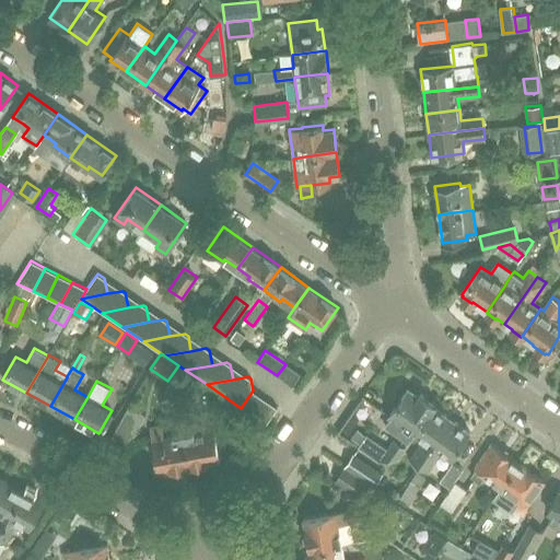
[(416,433),(435,405),(419,393),(418,395),(408,388),(389,415),(392,417),(386,424),(409,441),(416,433)]
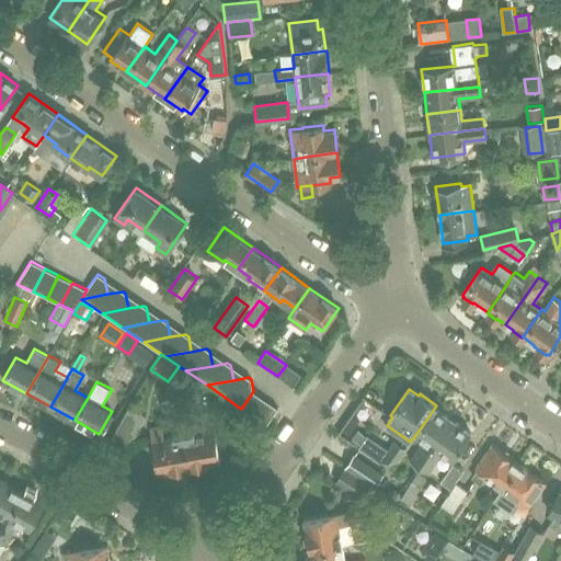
[(253,391),(241,409),(254,418),(266,400),(253,391)]
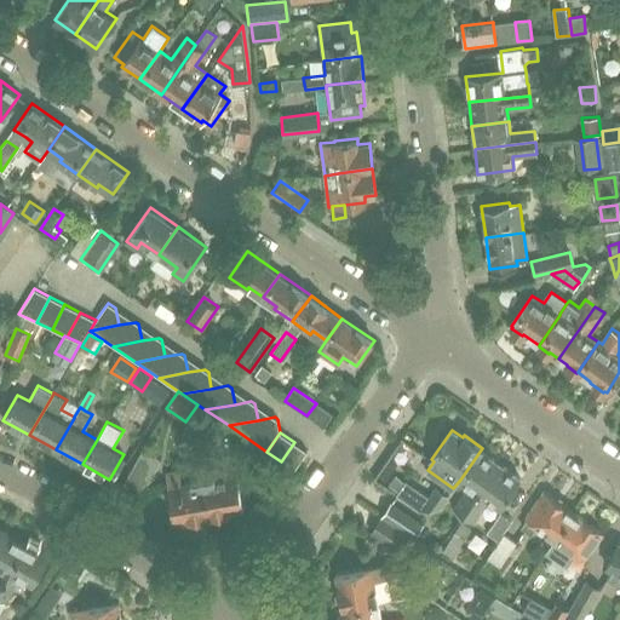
[(294,442),(281,461),(293,470),(306,451),(294,442)]
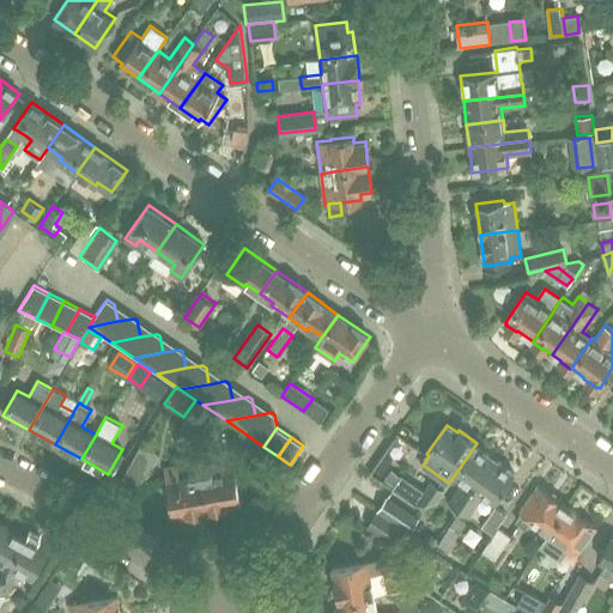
[(122,474),(141,485),(158,454),(139,443),(122,474)]
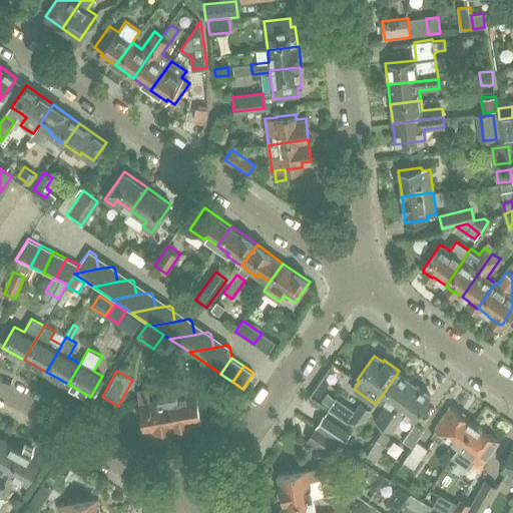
[(384,427),(414,384),(398,373),(399,371),(381,397),(389,402),(376,421),(384,427)]
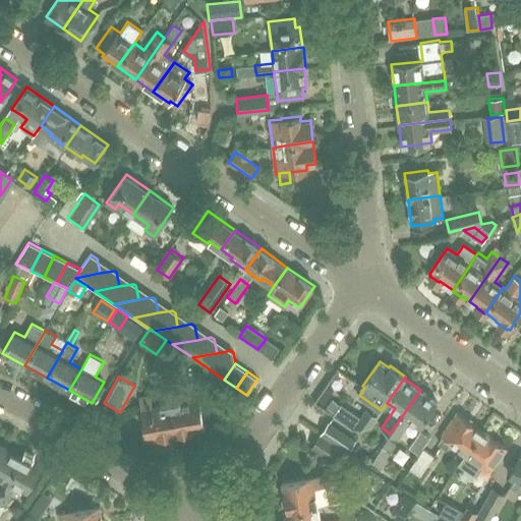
[(171,403),(176,433),(180,432),(182,435),(189,433),(191,430),(205,428),(197,387),(169,392),(171,403)]
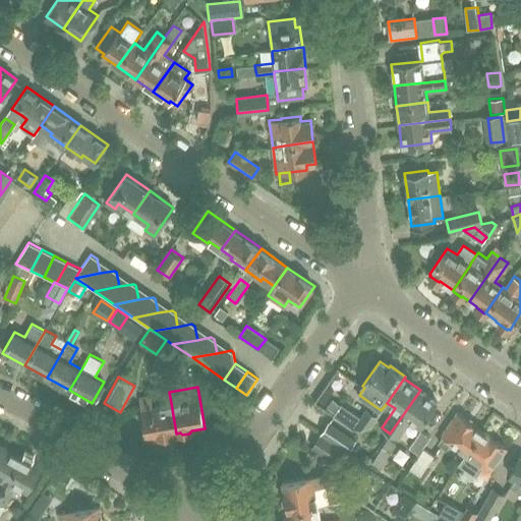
[(176,433),(171,403),(169,392),(168,390),(151,393),(151,395),(139,397),(147,439),(161,437),(164,439),(170,438),(172,435),(176,433)]
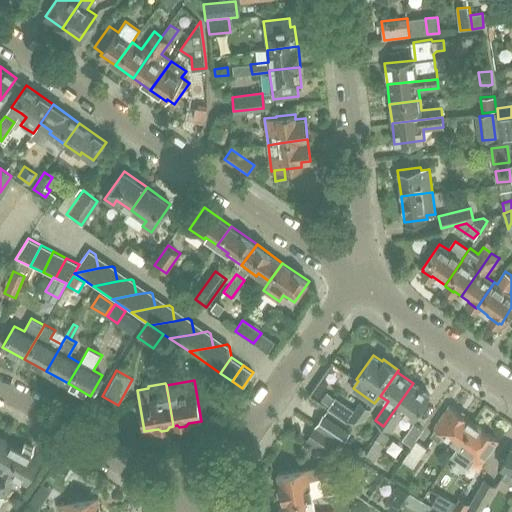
[(413,383),(383,426),(390,431),(403,413),(412,419),(429,394),(413,383)]
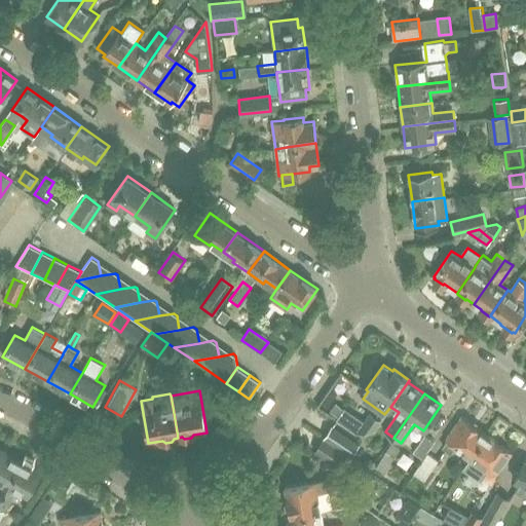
[(369,412),(354,433),(373,430),(380,420),(369,412)]
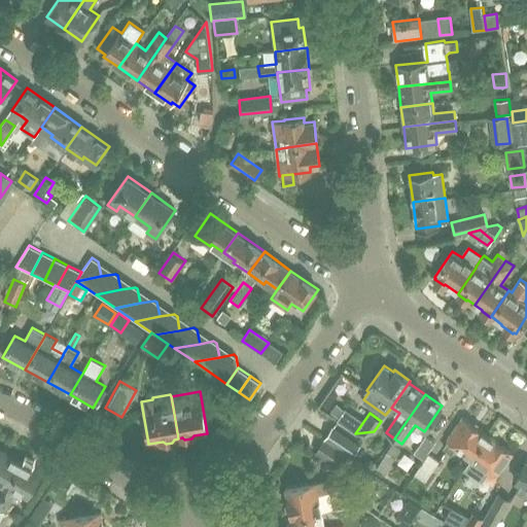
[(489,435),(463,417),(443,447),(452,453),(456,447),(472,458),(489,435)]
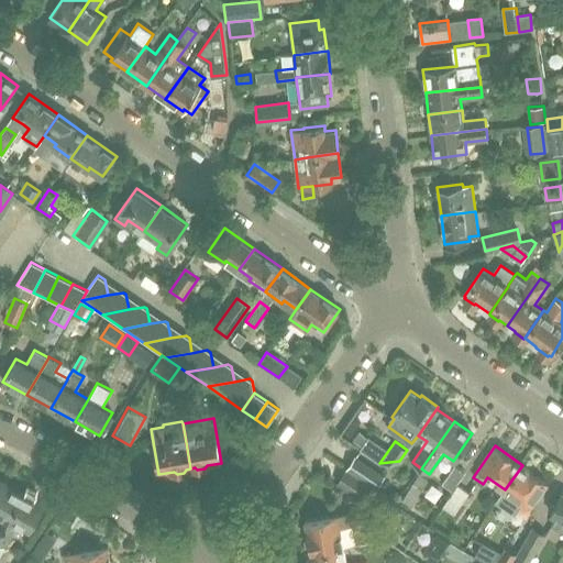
[(346,470),(374,488),(383,475),(355,456),(346,470)]
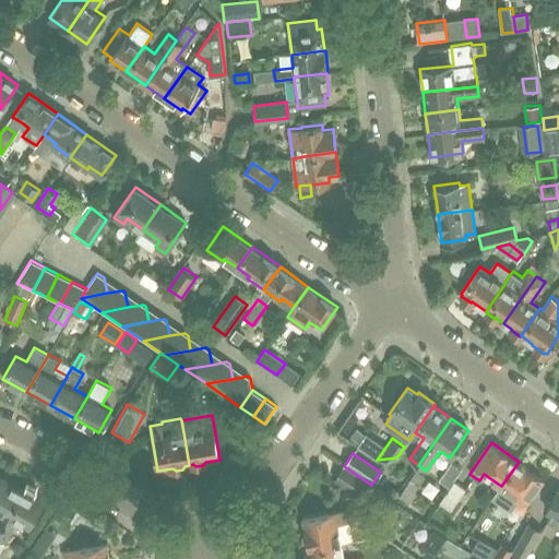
[(450,486),(453,480),(462,467),(451,460),(439,478),(450,486)]
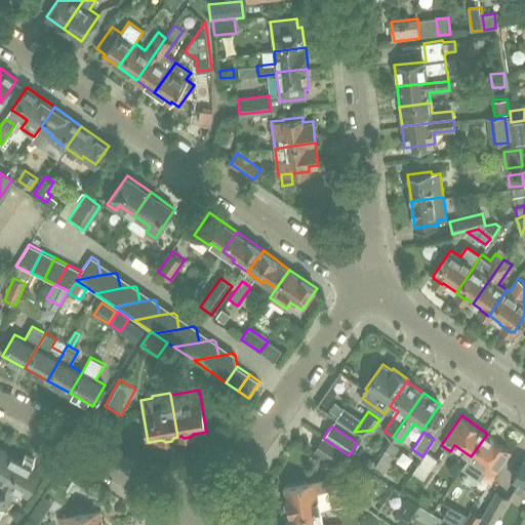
[(512,451),(487,434),(471,456),(465,467),(481,478),(487,469),(495,474),(512,451)]
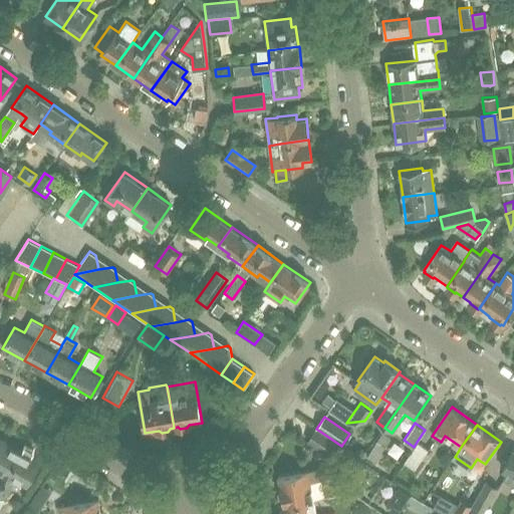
[(332,459),(341,446),(316,429),(307,442),(332,459)]
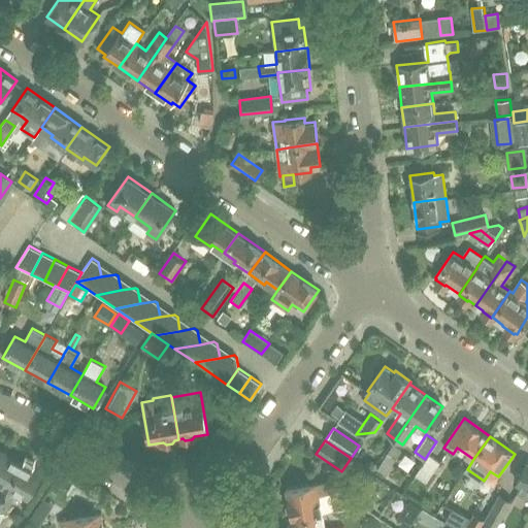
[(399,451),(391,444),(373,468),(383,473),(399,451)]
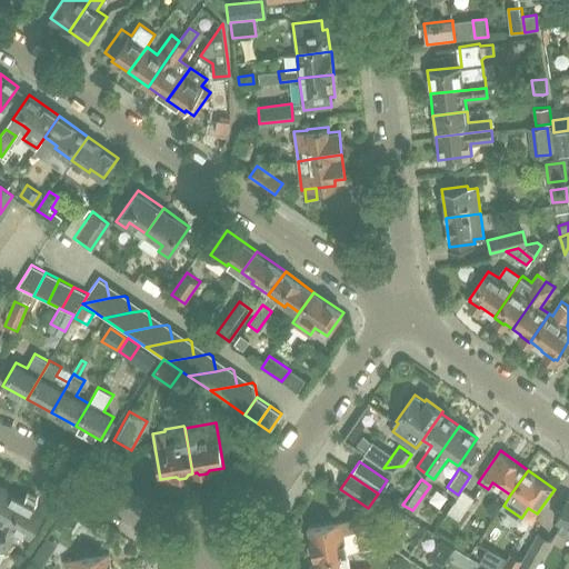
[(0,540),(23,498),(3,487),(0,493),(0,540)]
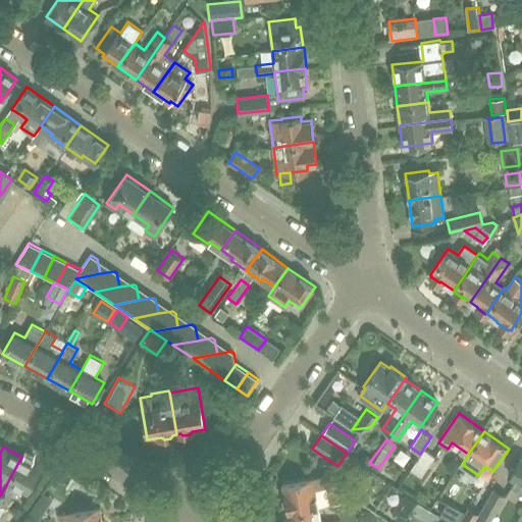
[(423,449),(420,454),(410,469),(420,476),(434,456),(423,449)]
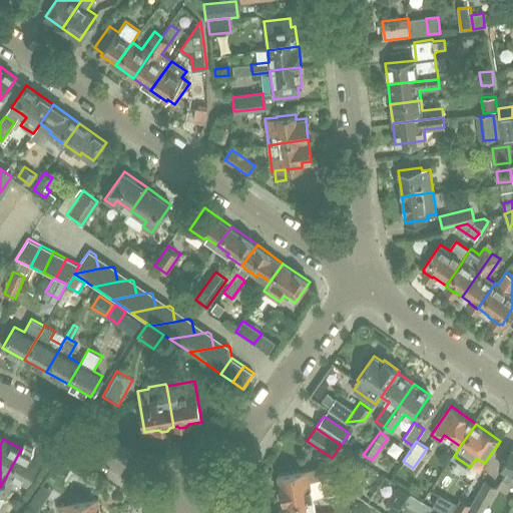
[(512,483),(512,448),(512,449),(502,469),(506,471),(502,478),(512,483)]
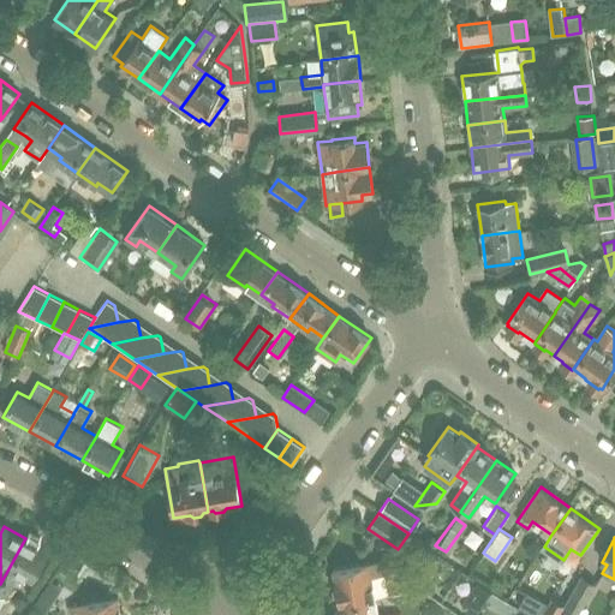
[(0,605),(1,607),(6,596),(19,573),(31,579),(47,550),(25,538),(0,584),(0,605)]
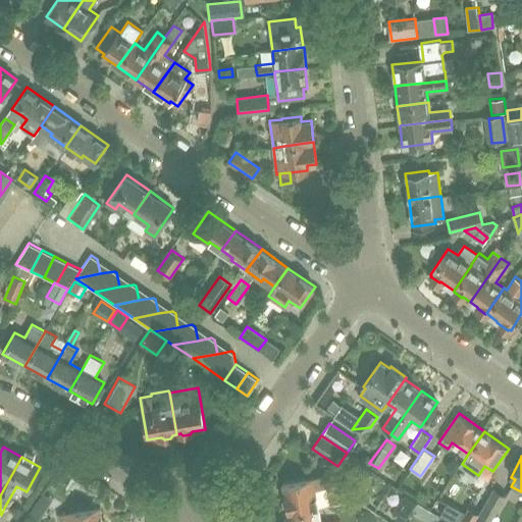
[(63,470),(72,476),(79,468),(69,462),(63,470)]
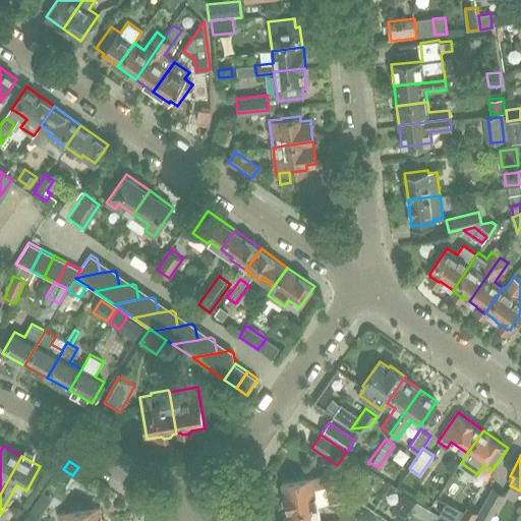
[(287,511),(317,505),(314,487),(326,485),(324,474),(282,481),(285,496),(282,499),(284,505),(287,507),(287,511)]
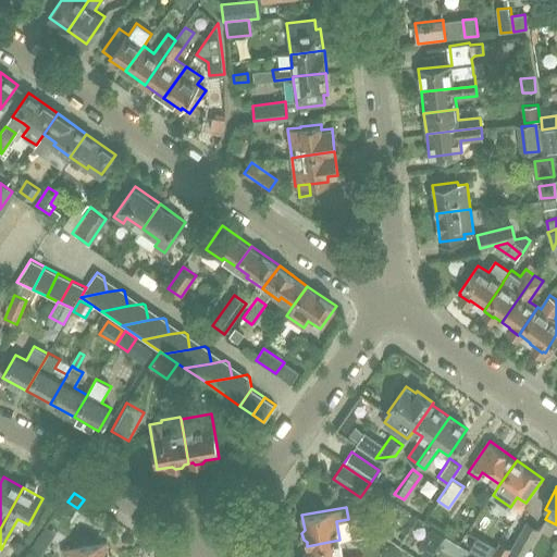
[(523,556),(540,530),(527,522),(509,553),(517,556),(523,556)]
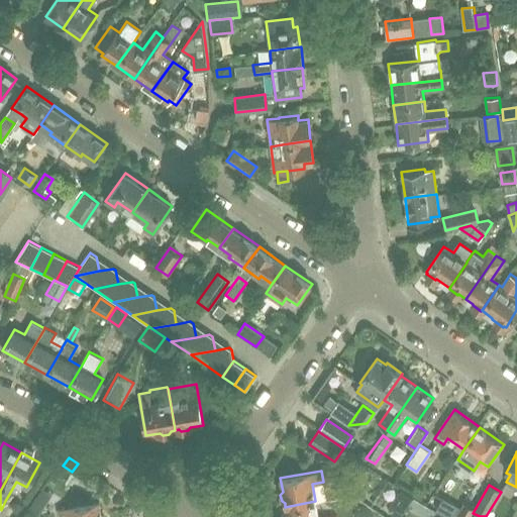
[(403,498),(393,512),(399,516),(413,494),(402,487),(397,494),(403,498)]
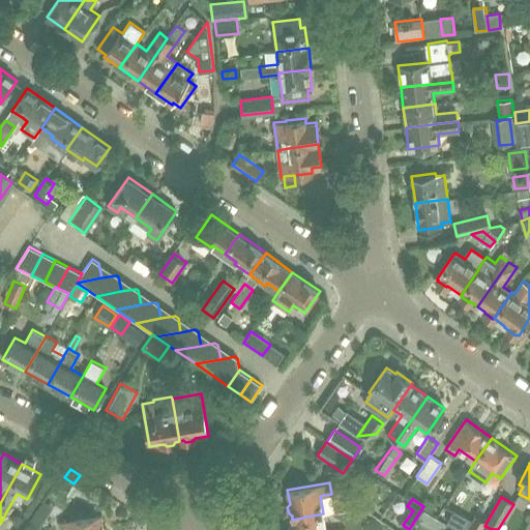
[(37,529),(47,514),(37,508),(29,521),(28,523),(37,529)]
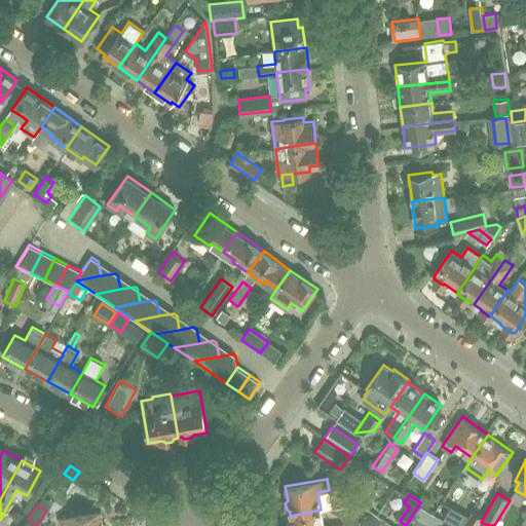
[(60,525),(106,525),(107,525),(104,524),(101,510),(59,518),(60,525)]
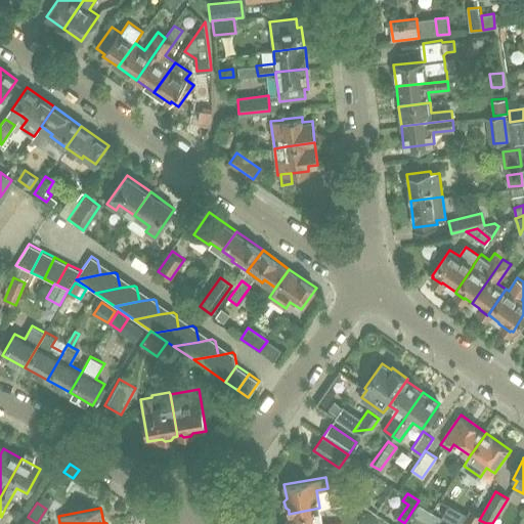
[(322,523),(319,508),(289,514),(290,518),(288,520),(288,523),(342,523),(342,522),(332,523),(322,523)]
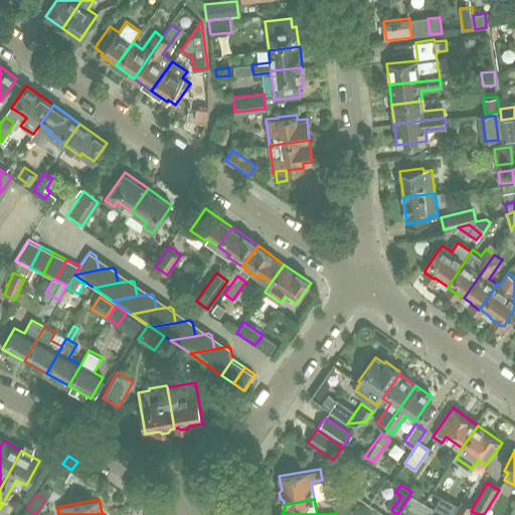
[(454,514),(468,514),(473,507),(462,501),(454,514)]
